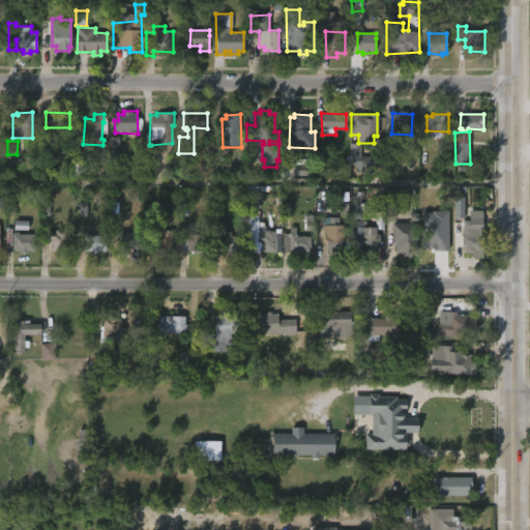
[(363,144),(363,156),(366,156),(365,173),(357,173),(357,167),(351,167),(351,144),(363,144)]
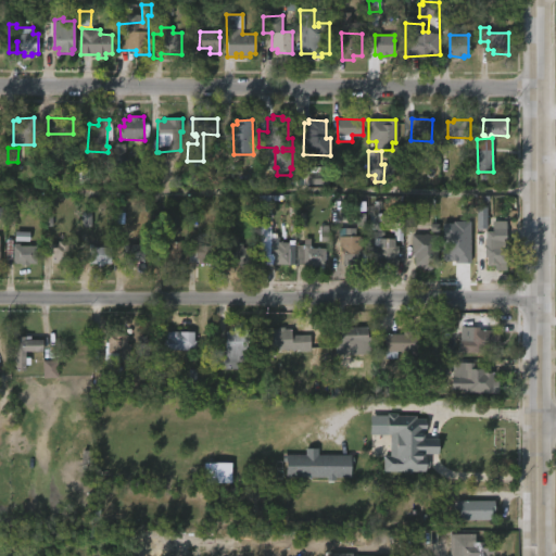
[(78,182),(88,182),(88,169),(78,169),(78,182)]
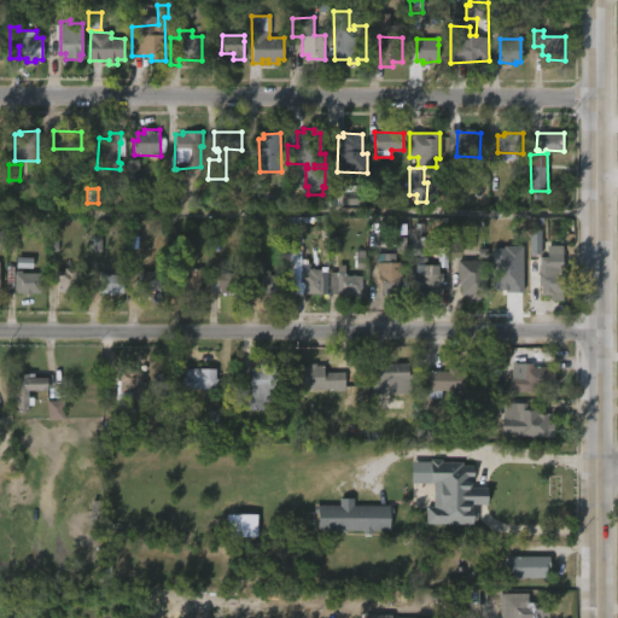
[(343,208),(342,191),(367,190),(368,207),(343,208)]
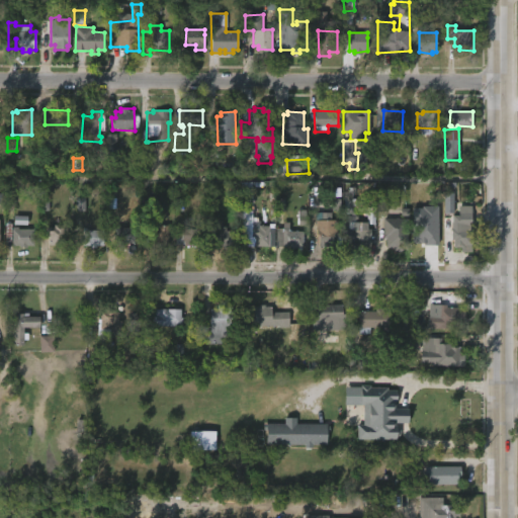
[(351,210),(356,216),(359,217),(359,222),(367,222),(367,229),(370,230),(368,247),(353,247),(353,241),(351,241),(351,229),(344,229),(345,216),(350,216),(347,211),(344,211),(344,193),(352,193),(351,210)]
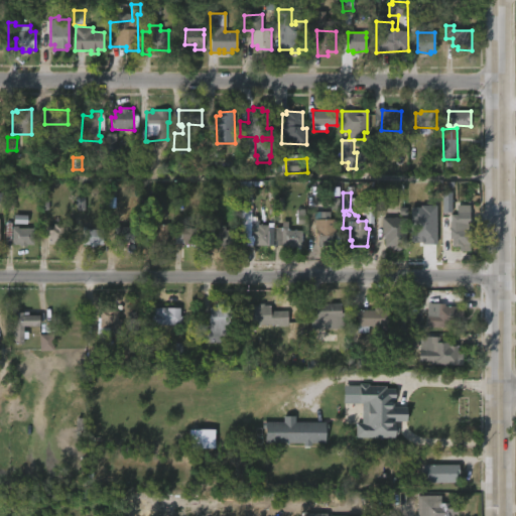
[(441,195),(442,214),(450,213),(450,195),(441,195)]
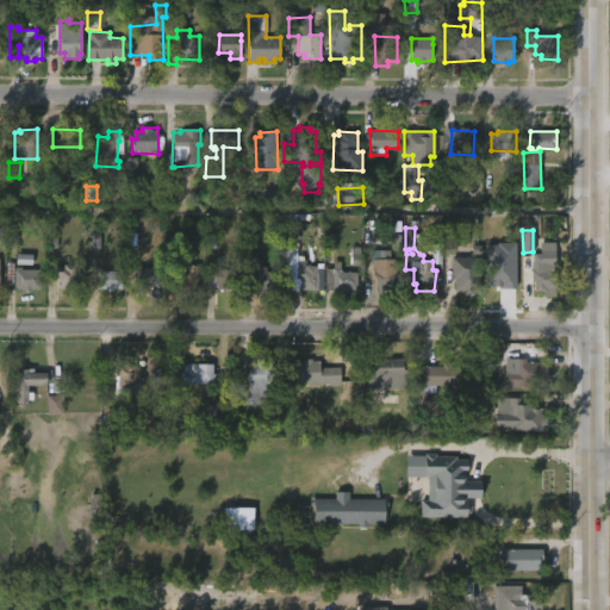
[(516,244),(486,244),(485,288),(516,288),(516,244)]
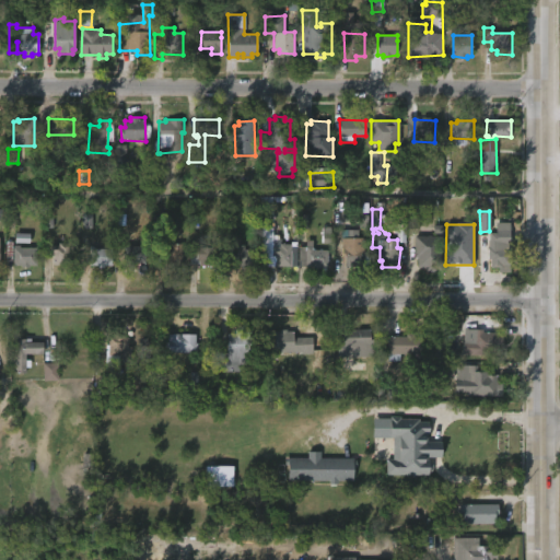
[(512,231),(512,268),(492,268),(492,260),(489,260),(490,233),(498,233),(498,231),(512,231)]
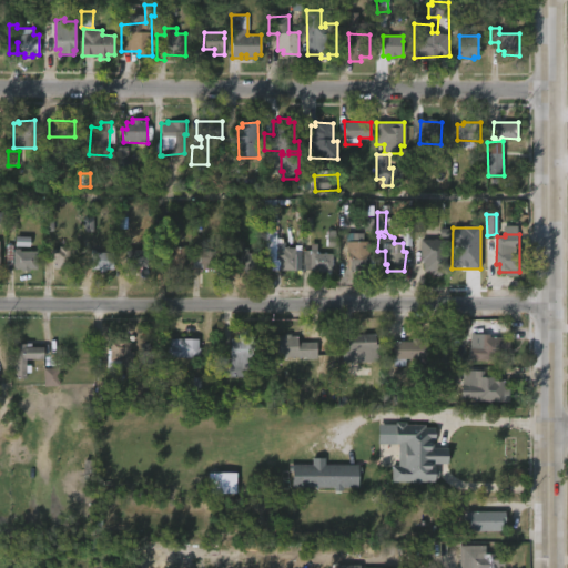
[(37,252),(37,269),(29,269),(29,271),(13,269),(16,236),(29,237),(28,251),(37,252)]
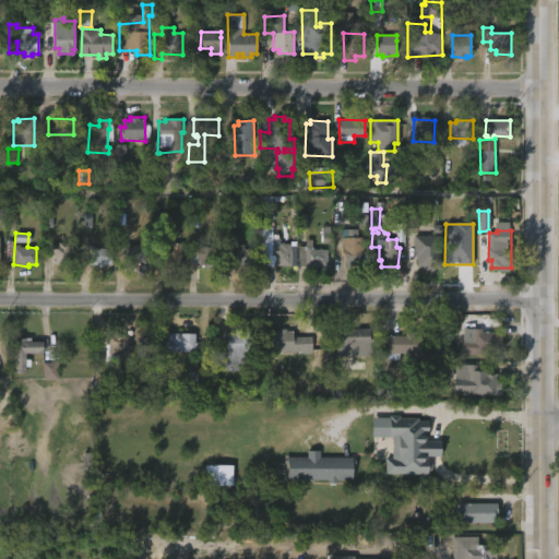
[(431,235),(441,236),(441,268),(433,268),(433,270),(425,270),(425,268),(416,268),(416,257),(414,257),(414,236),(431,235)]
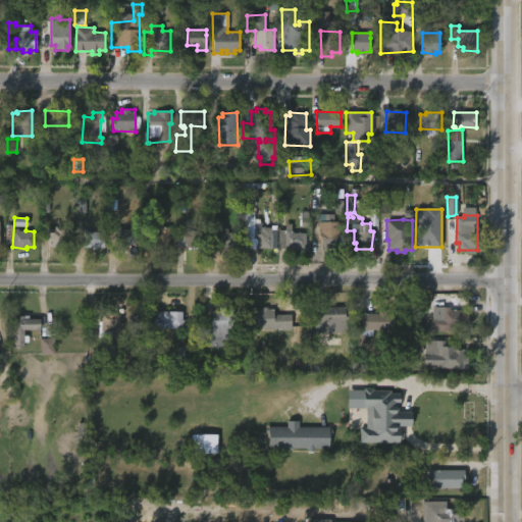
[(340,221),(338,247),(334,246),(334,249),(321,248),(321,241),(319,241),(318,221),(340,221)]
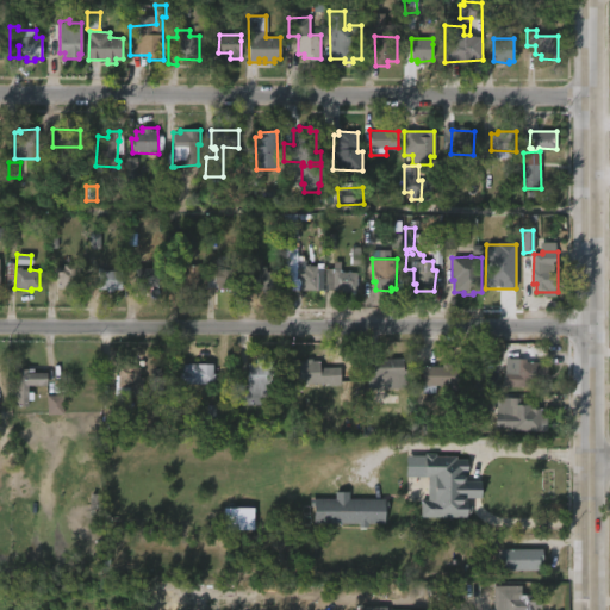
[(341,262),(341,272),(358,273),(358,290),(349,290),(349,292),(325,290),(325,268),(332,269),(334,261),(341,262)]
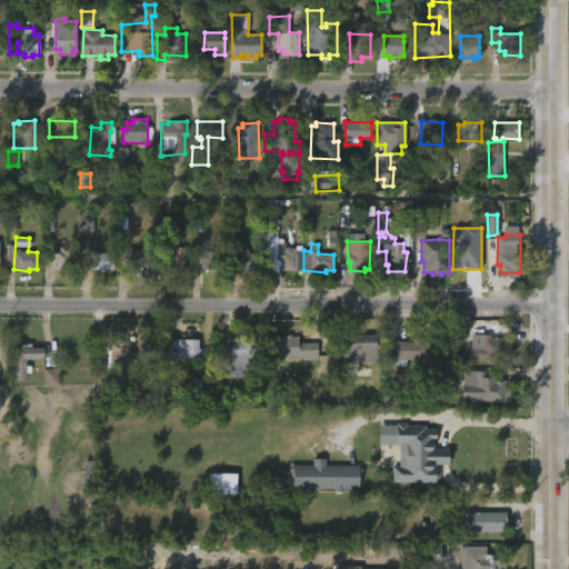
[(70,247),(70,270),(53,270),(53,260),(51,260),(51,249),(60,249),(60,247),(70,247)]
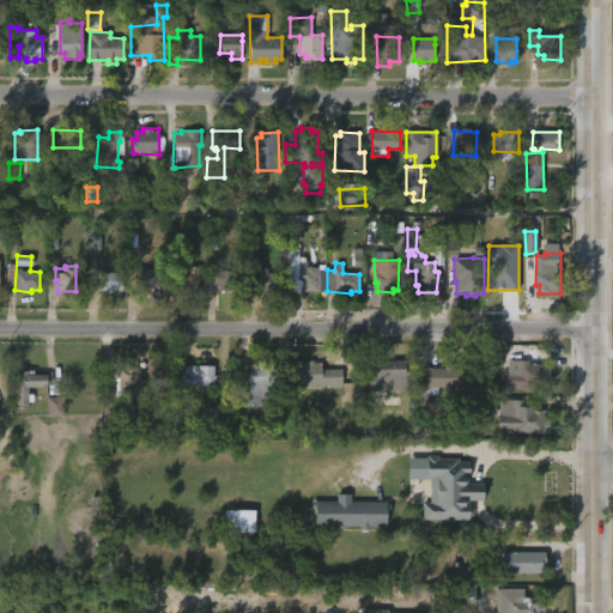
[(199,267),(199,269),(200,269),(199,291),(181,290),(181,280),(177,280),(177,269),(187,269),(187,266),(199,267)]
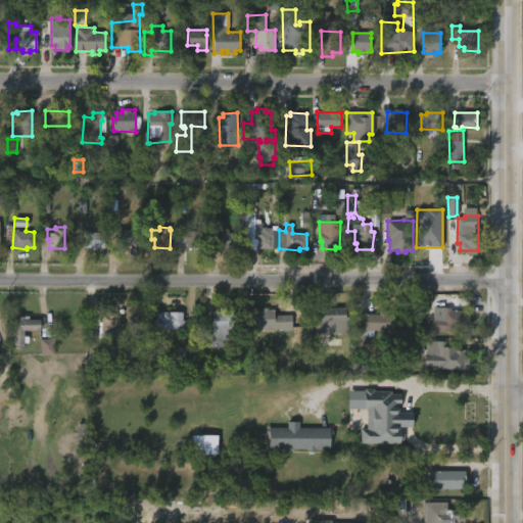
[(121,228),(136,230),(136,245),(115,247),(115,230),(117,230),(117,228),(121,228)]
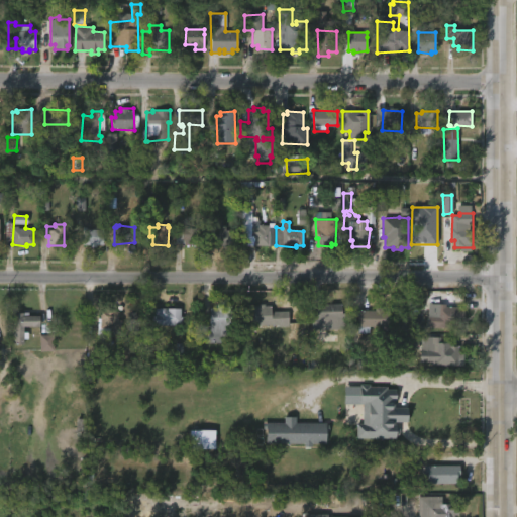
[(268,225),(268,227),(270,227),(269,245),(253,245),(253,236),(250,236),(251,227),(259,227),(259,225),(268,225)]
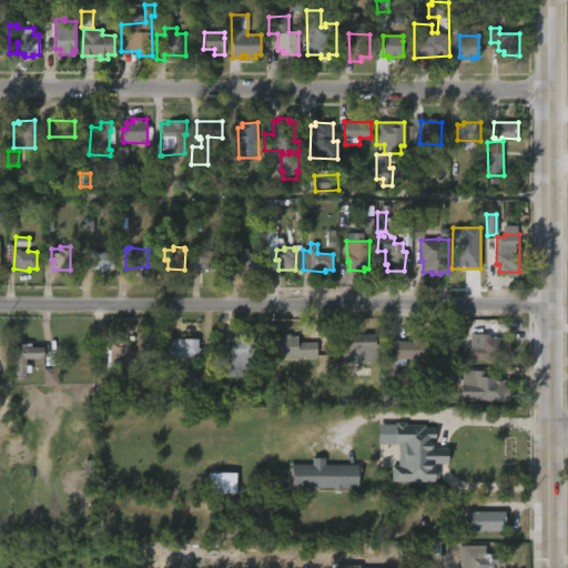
[(249,249),(249,253),(257,253),(257,270),(249,270),(249,273),(244,273),(244,270),(236,270),(237,250),(249,249)]
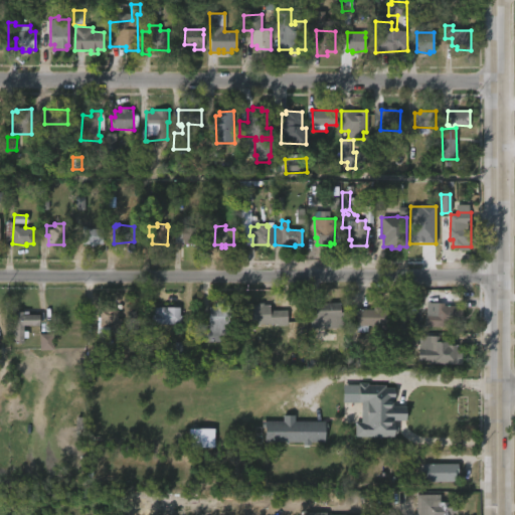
[(86,226),(89,226),(89,228),(103,228),(102,243),(96,243),(96,245),(89,245),(89,242),(82,242),(82,226),(86,226)]
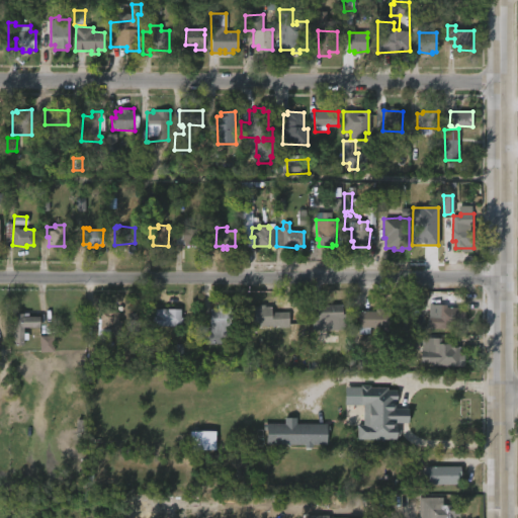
[(201,238),(201,247),(183,247),(183,245),(175,245),(176,232),(182,233),(182,230),(203,230),(203,238),(201,238)]
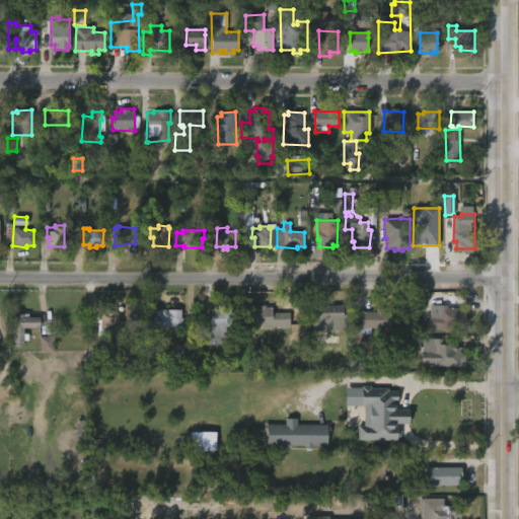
[(224,305),(224,309),(231,309),(231,327),(234,327),(234,337),(221,338),(221,345),(200,345),(200,326),(211,326),(211,309),(217,309),(217,305),(224,305)]
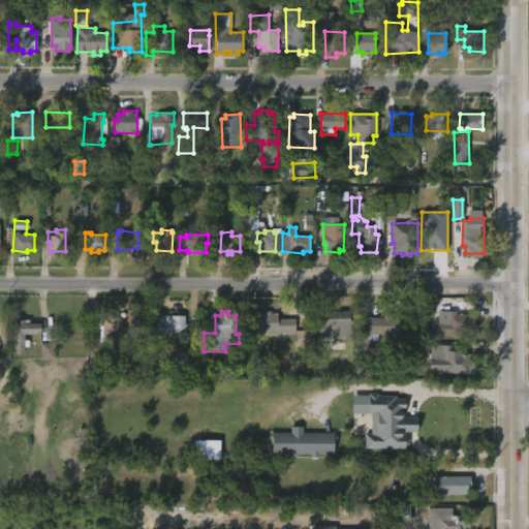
[(270,311),(270,314),(277,313),(277,319),(294,318),(296,334),(283,335),(283,333),(280,332),(257,333),(258,314),(265,314),(265,311),(270,311)]
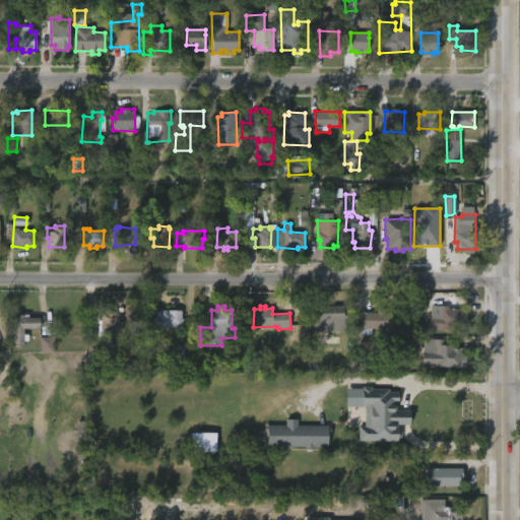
[(449,306),(449,308),(466,309),(466,329),(430,330),(430,317),(440,317),(440,306),(449,306)]
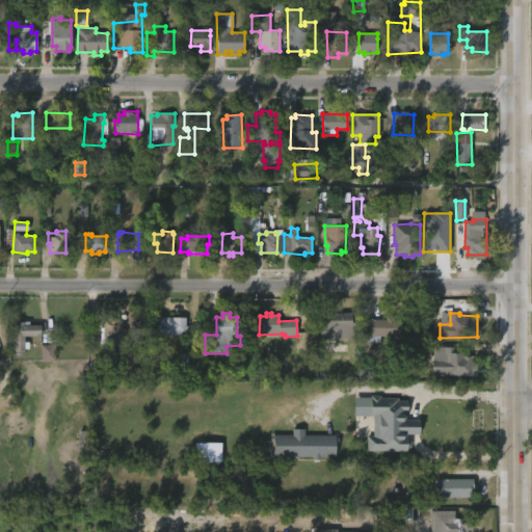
[(351,333),(351,340),(331,339),(333,333),(321,331),(321,314),(351,315),(351,333)]
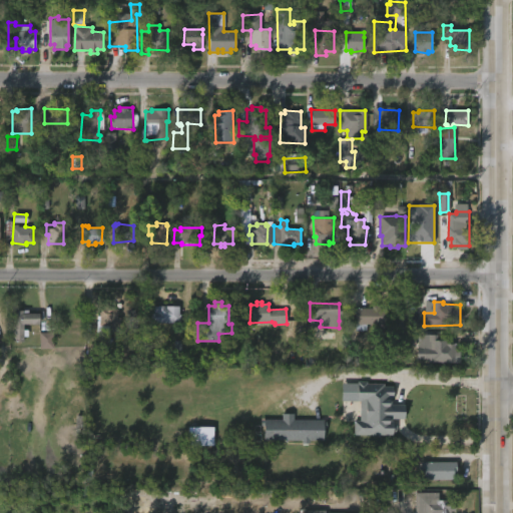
[(112,305),(112,309),(118,309),(117,318),(119,318),(119,332),(109,332),(109,326),(101,326),(101,323),(99,323),(99,309),(104,309),(104,305),(112,305)]
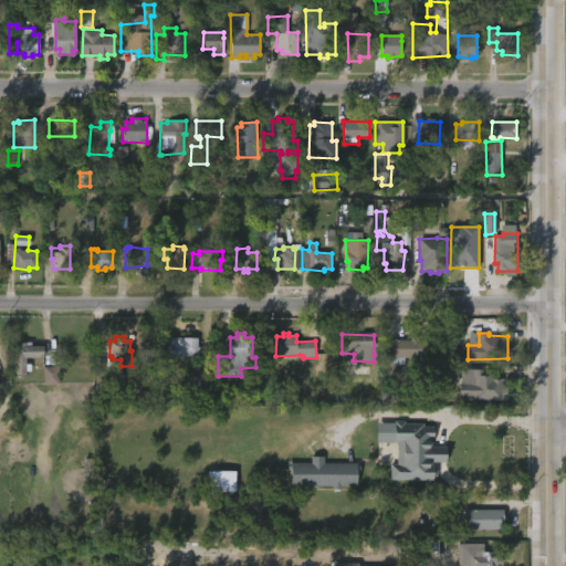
[(184,337),(197,338),(197,347),(199,347),(199,349),(200,349),(200,357),(166,356),(166,345),(169,345),(169,337),(184,337)]
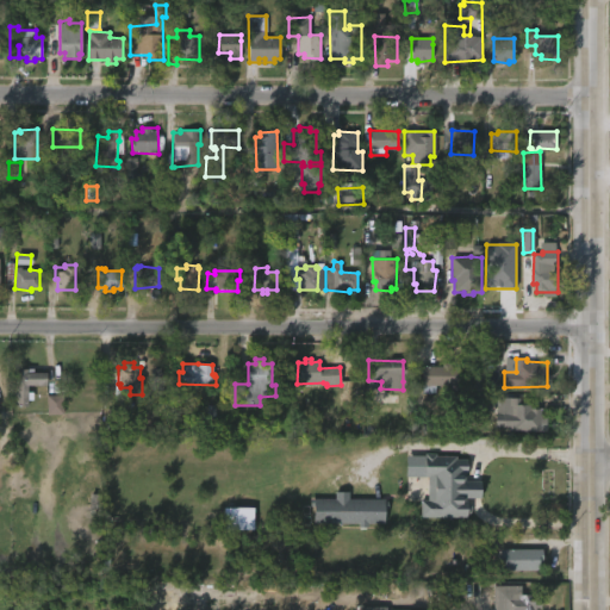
[(452,363),(452,367),(460,367),(459,392),(449,392),(449,386),(436,386),(436,396),(423,396),(423,366),(442,367),(442,363),(452,363)]
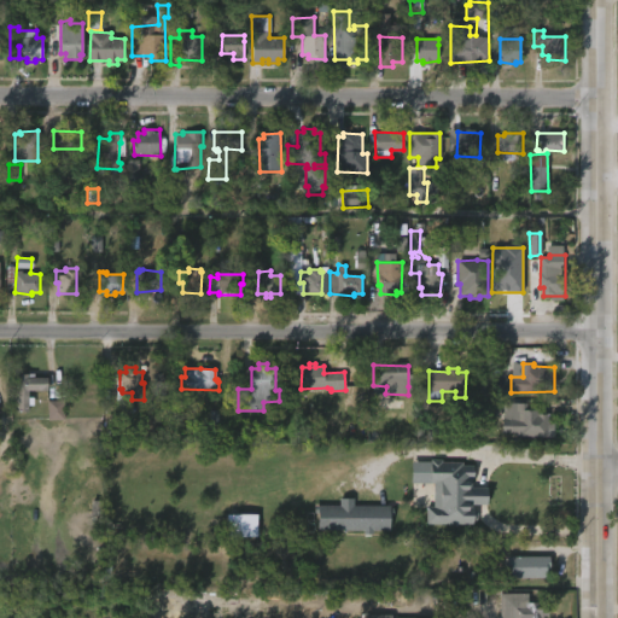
[(28,374),(31,374),(31,377),(47,377),(47,390),(28,390),(28,412),(15,412),(15,374),(28,374)]
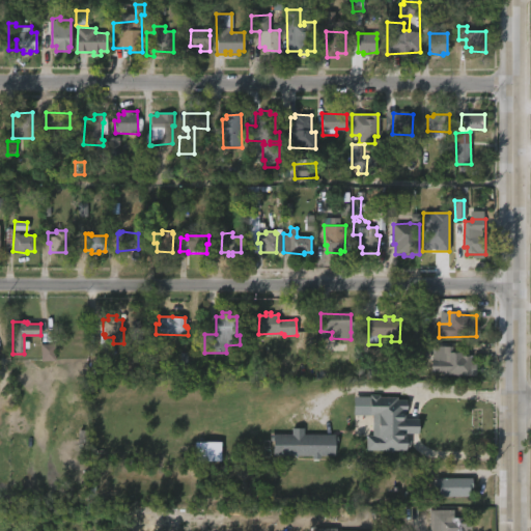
[(55,344),(40,345),(40,361),(55,361),(55,344)]
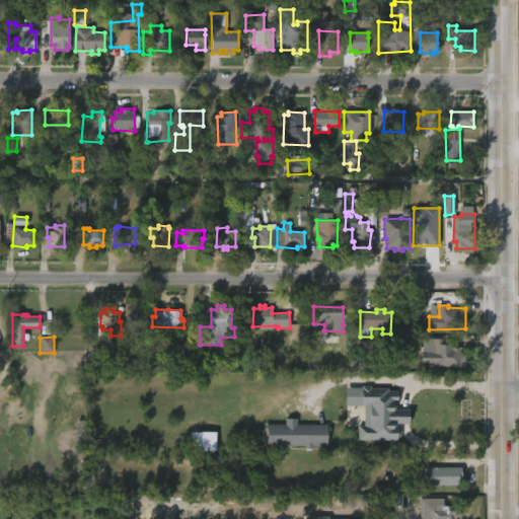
[(443,339),(443,344),(452,344),(452,348),(461,348),(461,353),(466,353),(465,361),(460,360),(460,367),(437,366),(437,364),(428,363),(428,353),(423,353),(423,340),(443,339)]
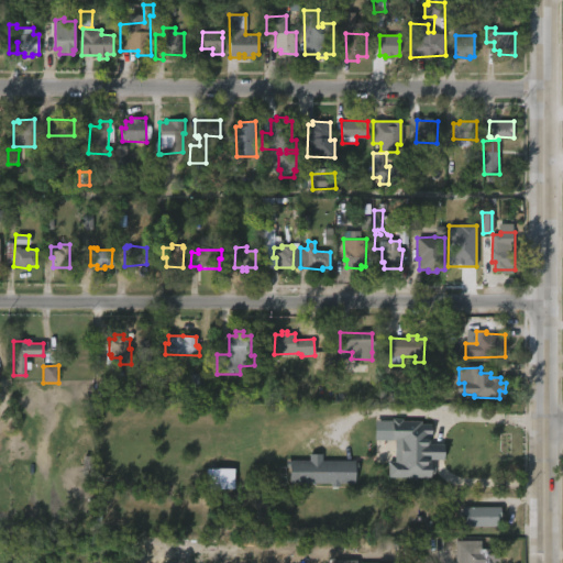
[(388,478),(431,478),(431,460),(443,460),(443,446),(430,446),(431,421),(375,421),(375,441),(395,441),(395,463),(388,463),(388,478)]
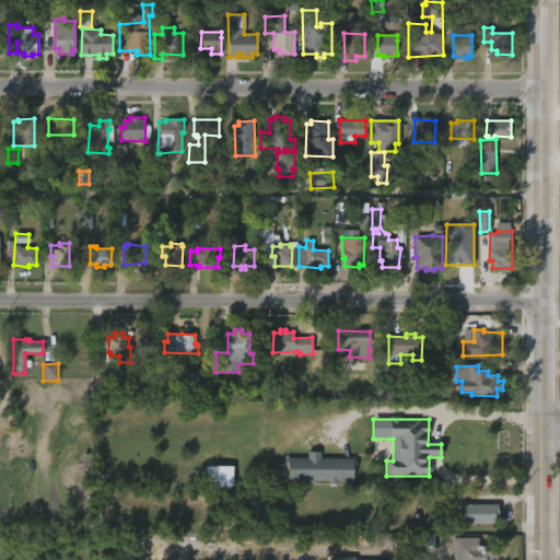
[(288,481),(352,481),(352,458),(319,458),(321,452),(307,452),(307,458),(288,458),(288,481)]
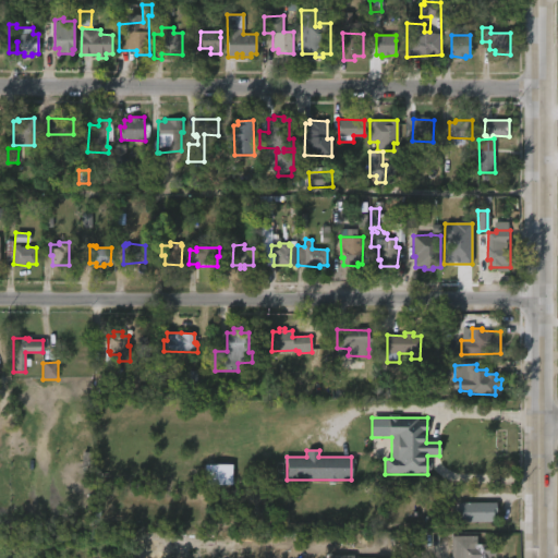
[(480,497),(480,505),(490,505),(490,523),(461,522),(462,504),(466,504),(466,497),(480,497)]
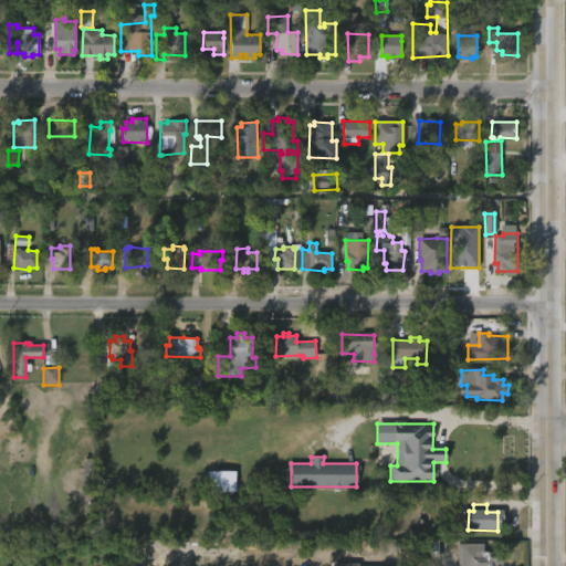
[(481,543),(482,552),(500,551),(500,564),(493,564),(493,565),(456,565),(456,544),(481,543)]
